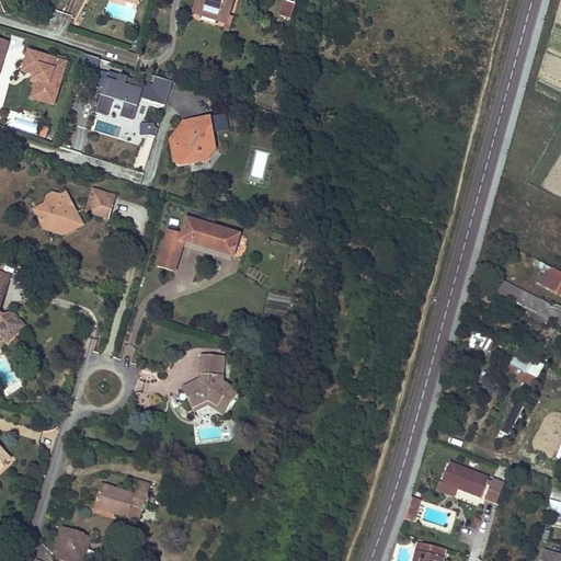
[(233,0),(196,0),(195,4),(219,11),(218,16),(228,20),(230,14),(233,0)]
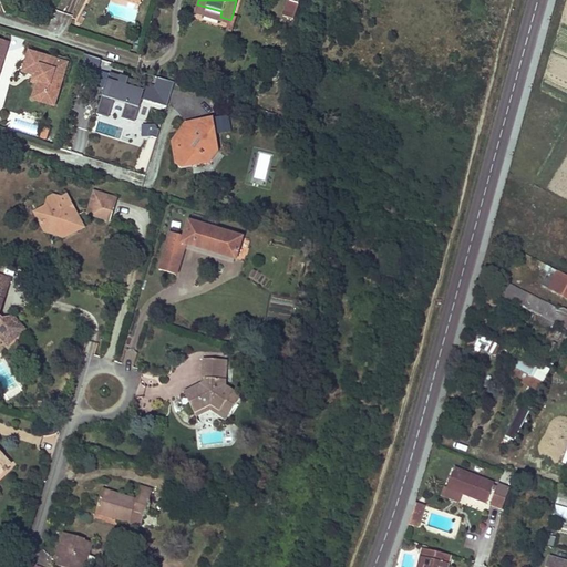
[(299,4),(292,2),(288,14),(296,18),(299,4)]
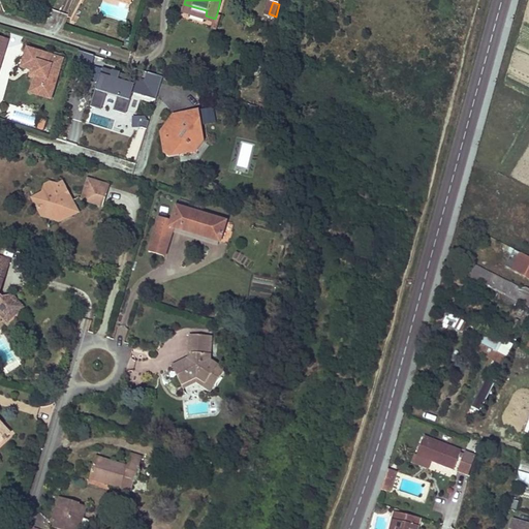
[(207,10),(184,4),(182,11),(214,23),(215,19),(206,16),(207,10)]
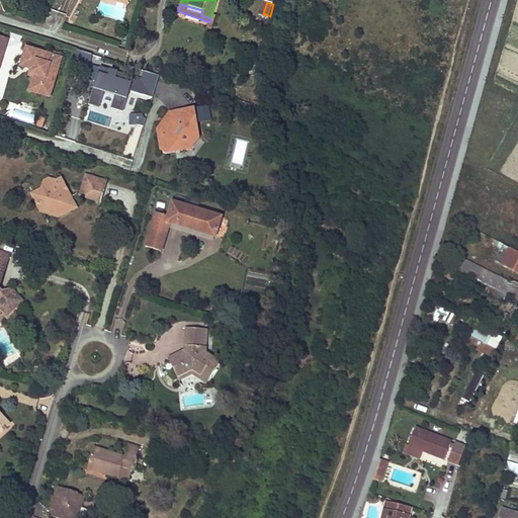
[(218,14),(212,13),(210,18),(209,22),(216,23),(218,14)]
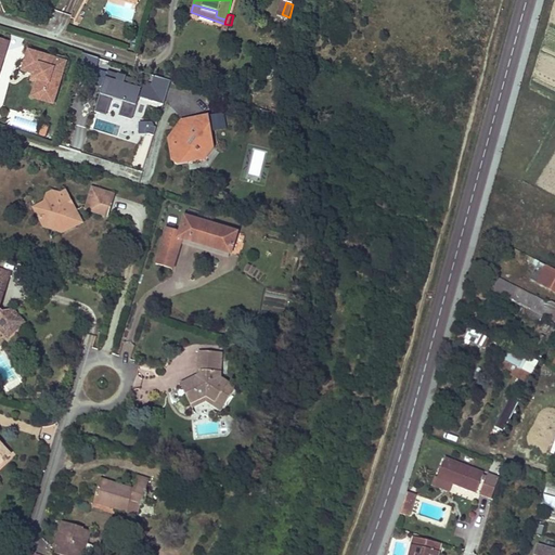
[(65,62),(29,51),(23,71),(35,74),(33,80),(36,81),(40,82),(38,91),(43,92),(41,101),(53,104),(65,62)]
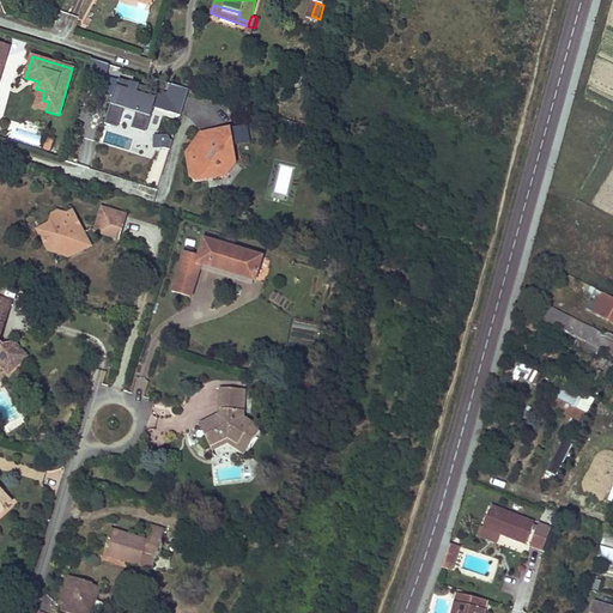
[(168,96),(119,80),(105,123),(117,127),(123,108),(137,113),(132,127),(146,131),(153,108),(181,116),(190,89),(173,83),(168,96)]
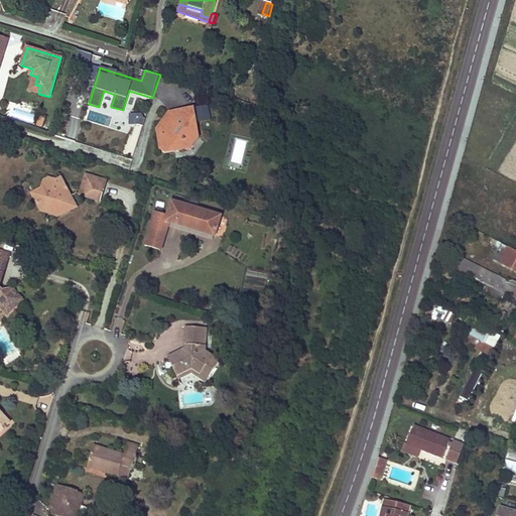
[(37,77),(33,76),(29,91),(38,94),(40,86),(35,85),(37,77)]
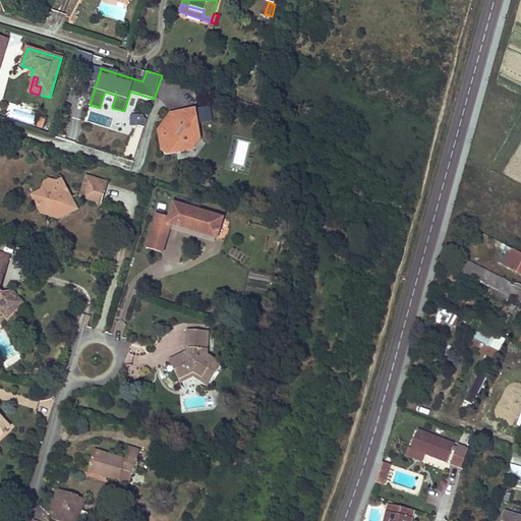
[(213,120),(211,106),(196,109),(198,123),(213,120)]
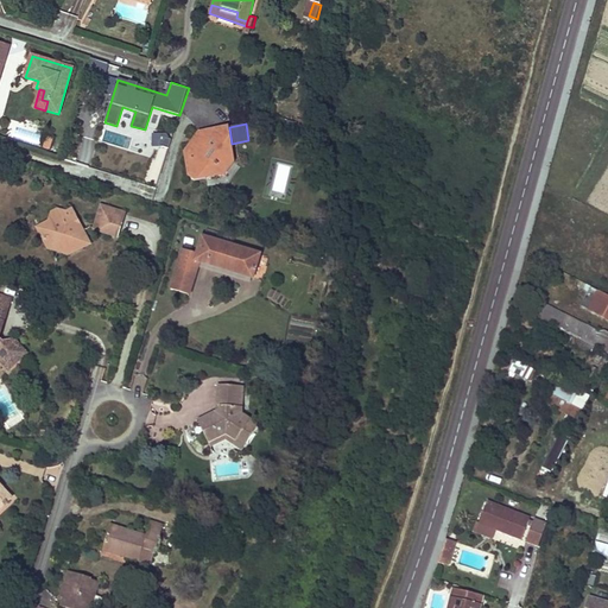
[(195,181),(201,179),(208,179),(217,165),(235,162),(232,144),(229,127),(200,132),(202,145),(197,151),(187,153),(191,178),(195,181)]
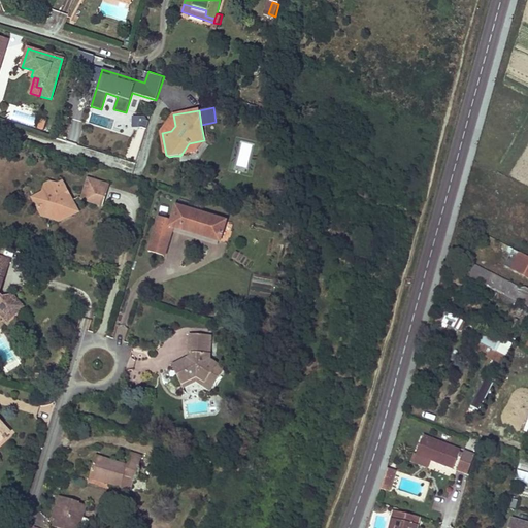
[(175,126),(173,114),(162,133),(171,131),(175,126)]
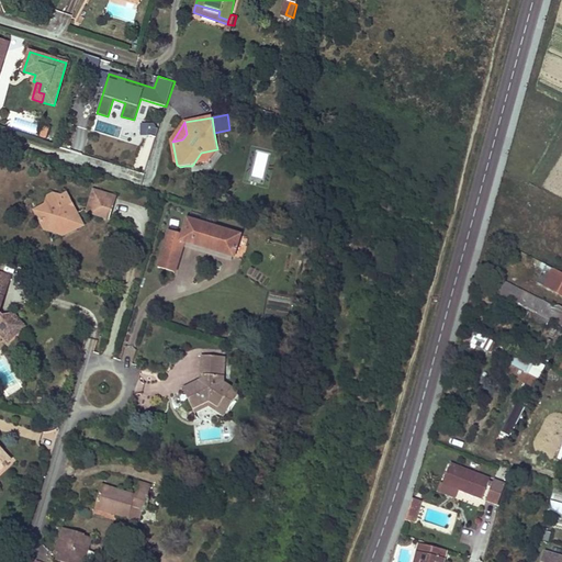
[(141,124),(141,136),(156,137),(156,124),(141,124)]
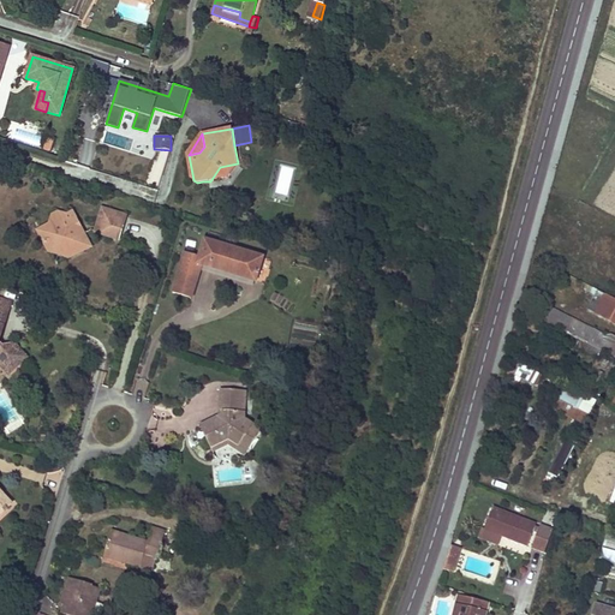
[(228,178),(238,163),(220,167),(210,181),(228,178)]
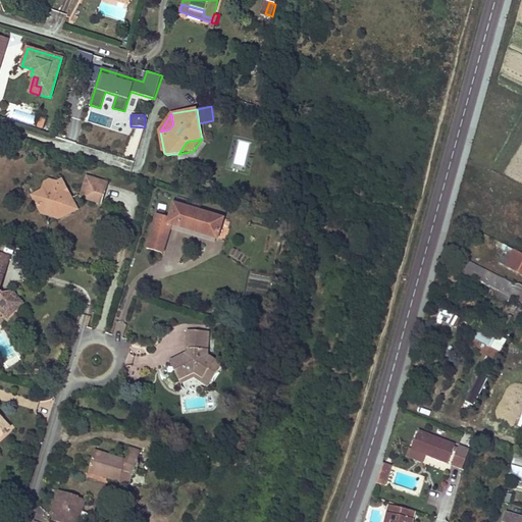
[(88,177),(82,197),(85,198),(90,183),(106,188),(107,183),(88,177)]
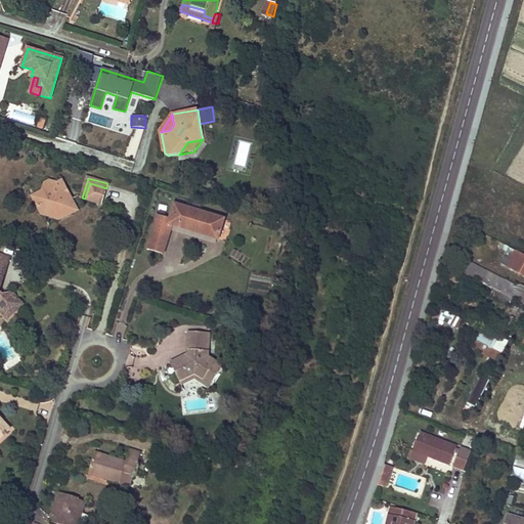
[(77,210),(74,205),(72,200),(73,199),(70,198),(61,181),(57,184),(52,182),(50,188),(43,191),(34,197),(43,214),(54,208),(59,219),(77,210)]
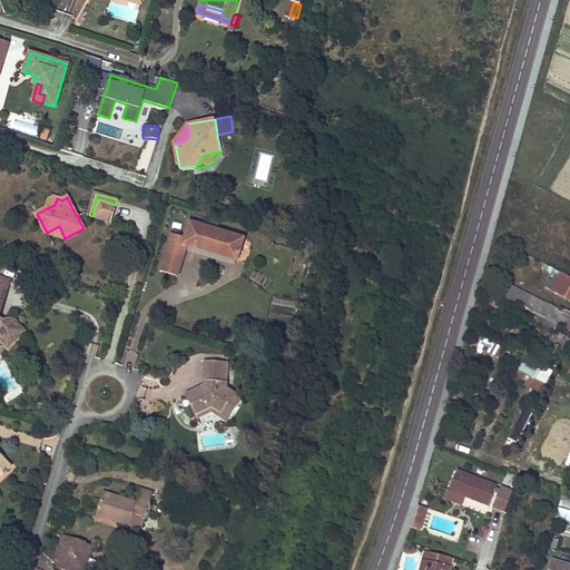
[(55,205),(57,198),(53,197),(50,198),(47,208),(55,205)]
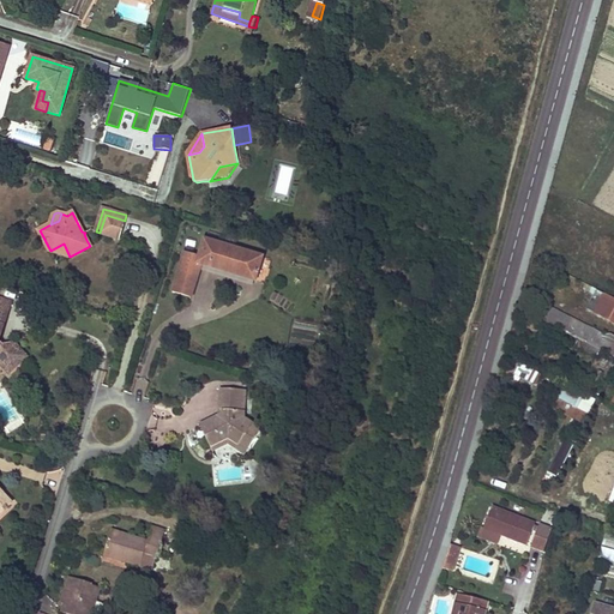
[(100,233),(109,235),(119,239),(125,221),(106,215),(100,233)]
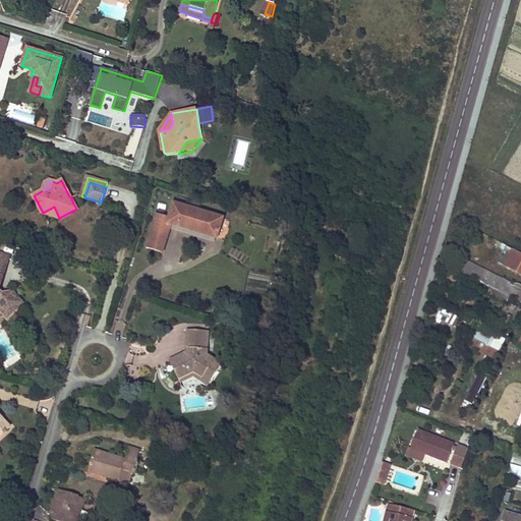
[(163,254),(167,240),(172,226),(217,240),(224,218),(173,203),(169,218),(158,215),(147,249),(163,254)]
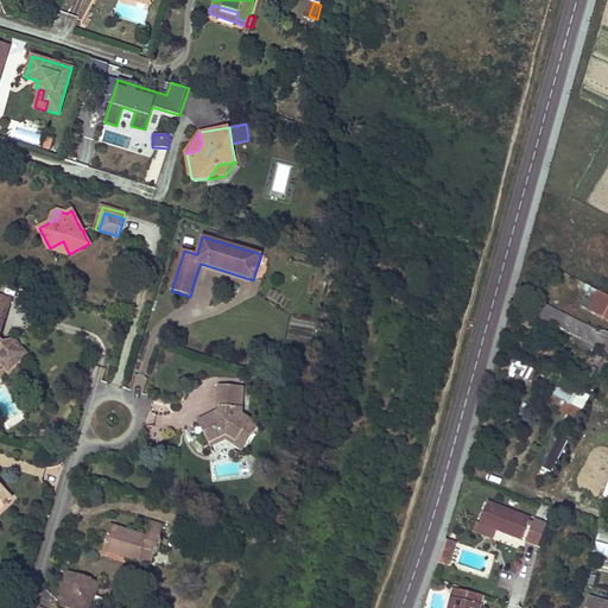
[(63,241),(50,248),(69,254),(63,241)]
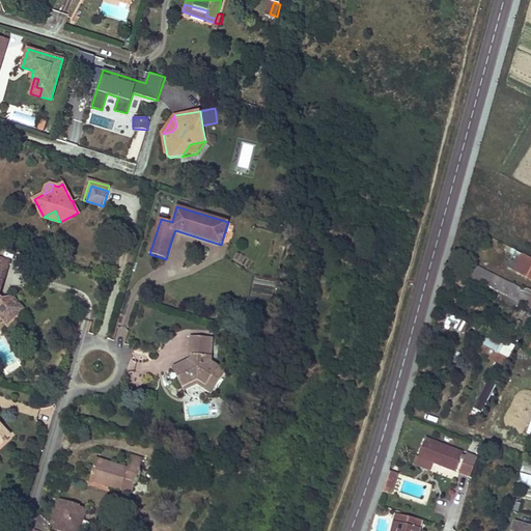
[(523,254),(516,251),(508,268),(513,270),(523,254)]
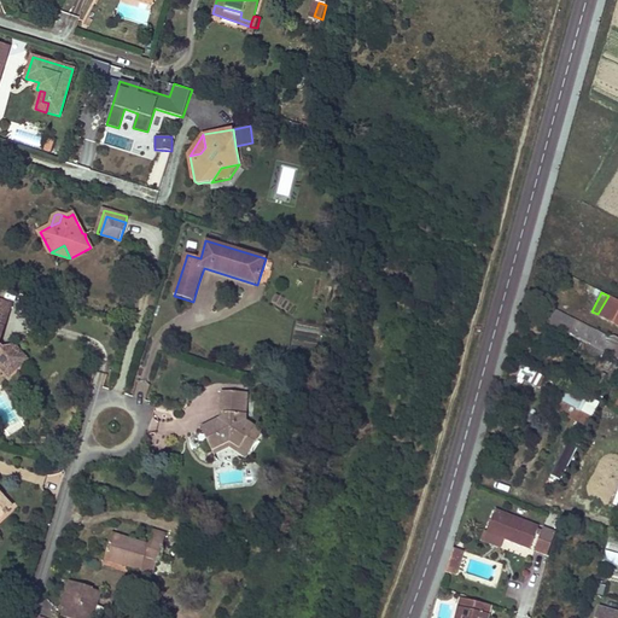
[(617,324),(617,299),(608,296),(598,314),(617,324)]
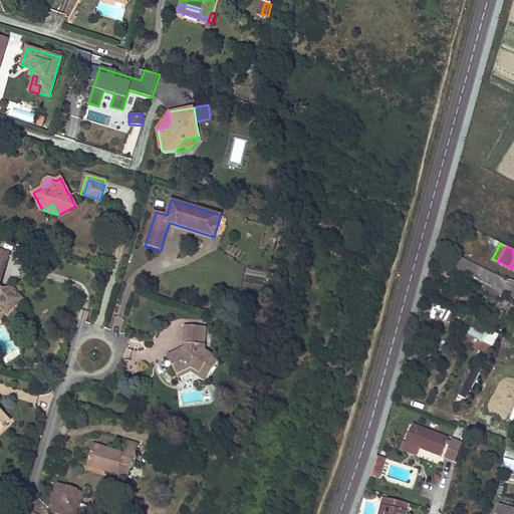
[(0,301),(9,311),(24,297),(13,287),(4,288),(0,284),(10,253),(0,249),(0,301)]
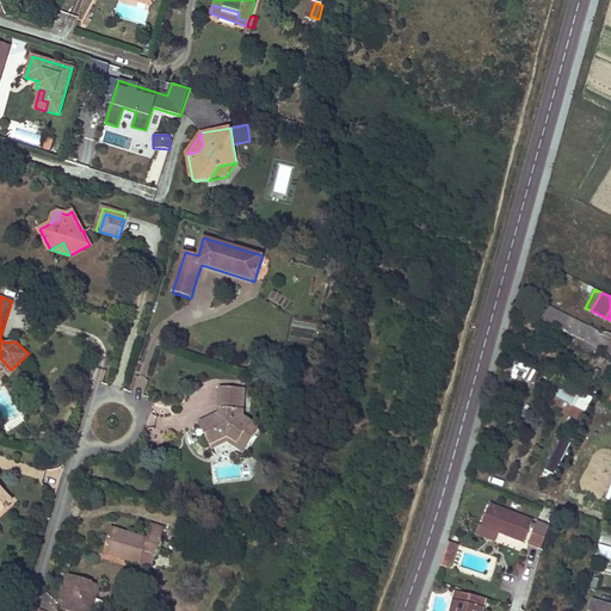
[(569,318),(544,306),(537,318),(563,331),(569,318)]
